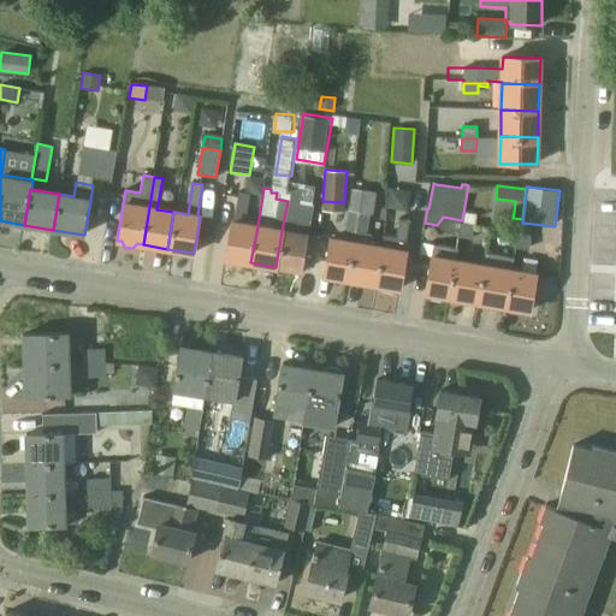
[(250,262),(258,226),(246,224),(248,214),(246,213),(249,194),(240,191),(234,223),(231,221),(225,259),(250,262)]
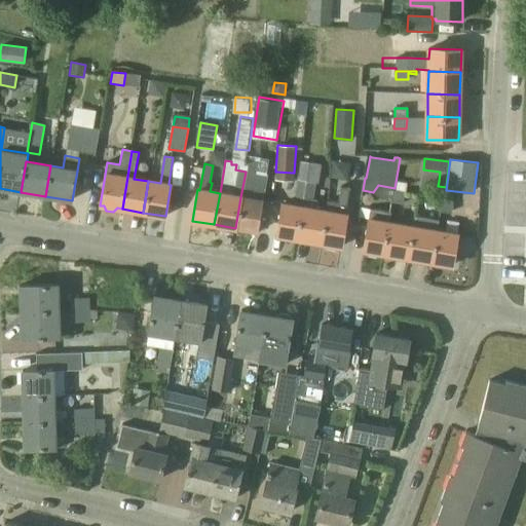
[(235,228),(258,232),(263,201),(247,198),(251,173),(246,172),(240,197),(235,228)]
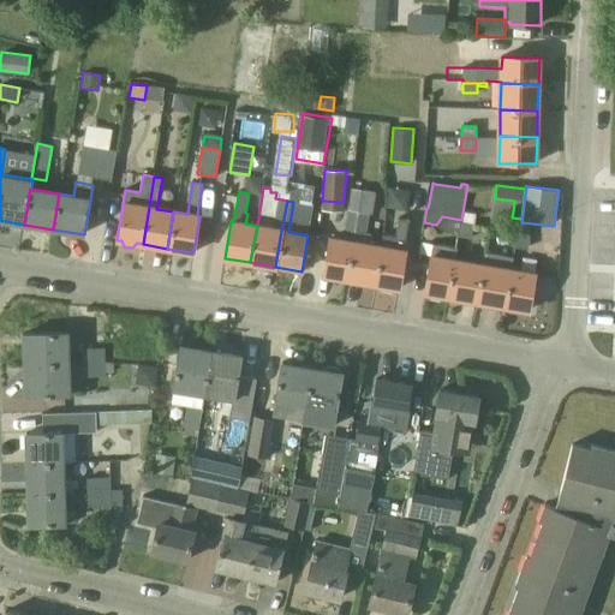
[(329,238),(323,275),(348,280),(354,243),(357,212),(347,210),(342,240),(329,238)]
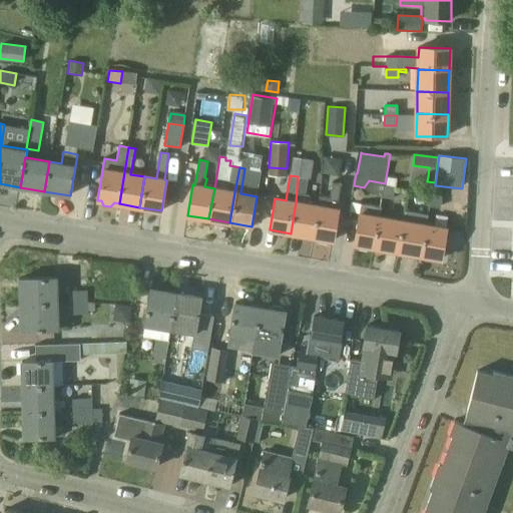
[(296,202),(291,233),(312,236),(317,205),(308,203),(309,195),(305,194),(308,178),(298,176),(296,202)]
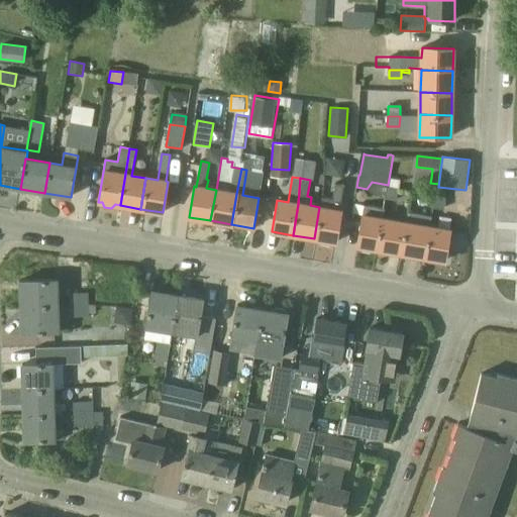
[(319,207),(314,238),(320,239),(321,244),(329,245),(332,241),(335,242),(341,211),(339,210),(343,185),(335,184),(332,199),(322,197),(320,207),(319,207)]
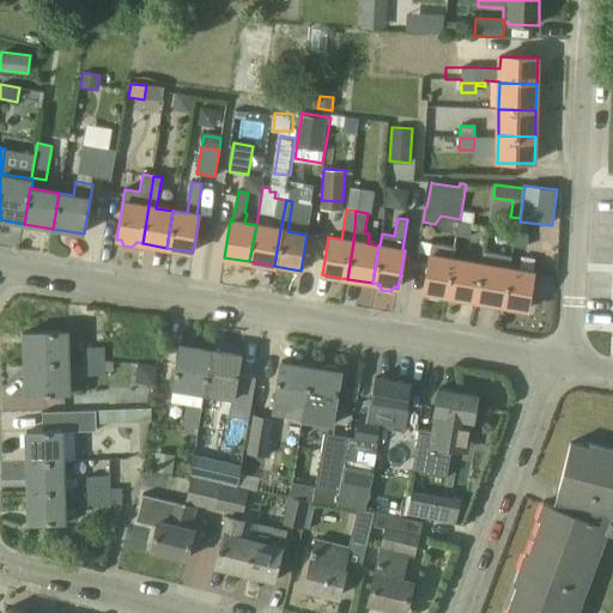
[(516,231),(514,247),(526,248),(528,234),(516,231)]
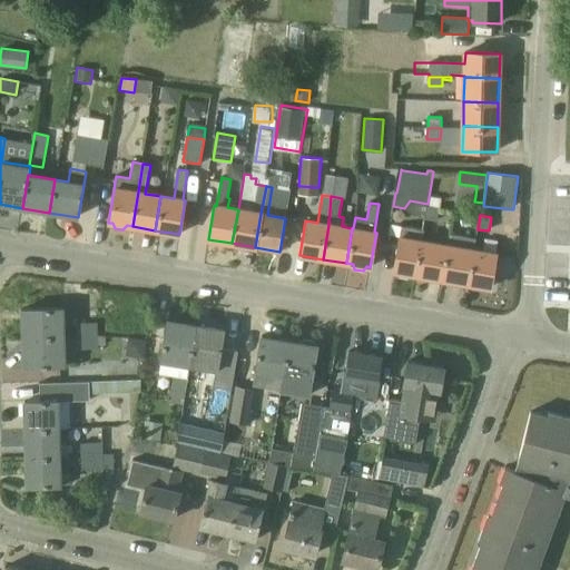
[(399,237),(393,272),(397,273),(399,277),(408,279),(410,274),(418,276),(424,242),(422,242),(423,231),(405,227),(401,226),(399,237)]
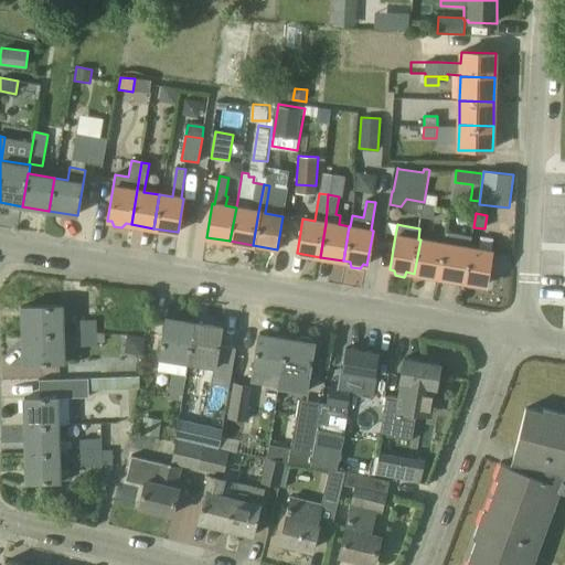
[(468,247),(470,248),(471,236),(445,232),(444,244),(438,277),(461,281),(468,247)]
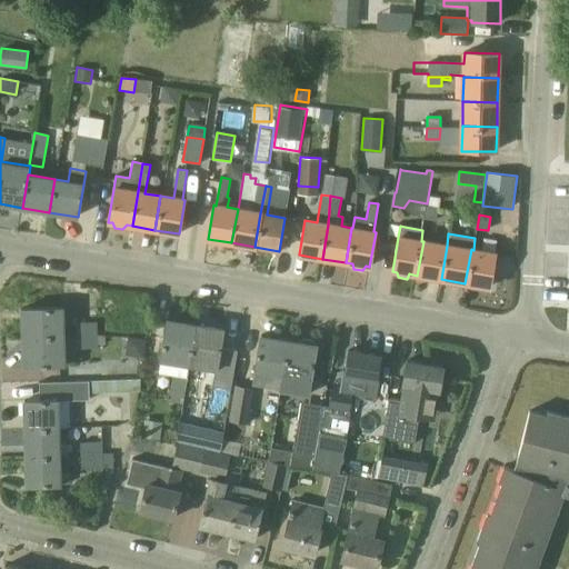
[(441,279),(447,246),(423,241),(417,276),(441,279)]
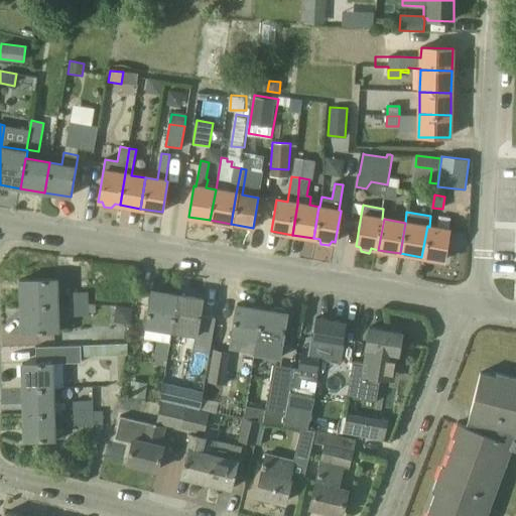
[(449,230),(429,227),(427,226),(421,257),(444,261),(449,230)]
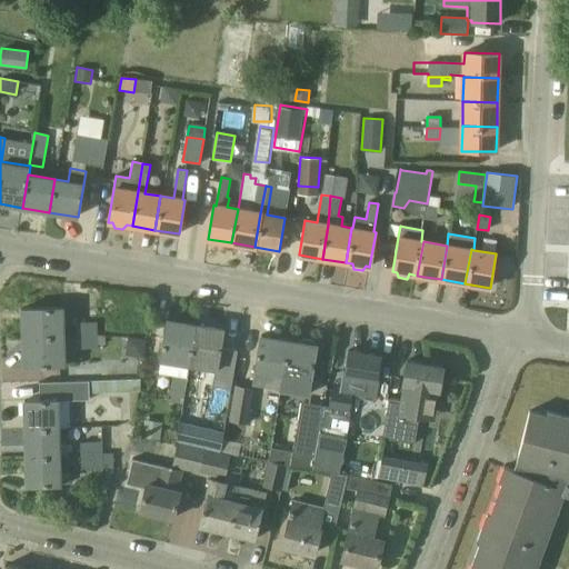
[(22,338),(63,337),(62,308),(21,309),(22,338)]
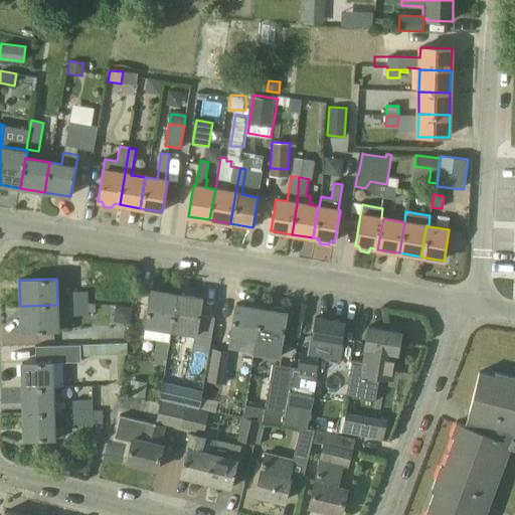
[(176,294),(151,290),(145,326),(170,330),(176,294)]
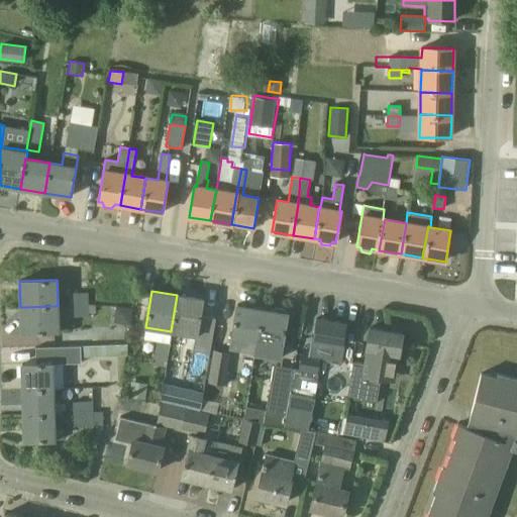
[(88,293),(69,294),(69,306),(89,305),(88,293)]
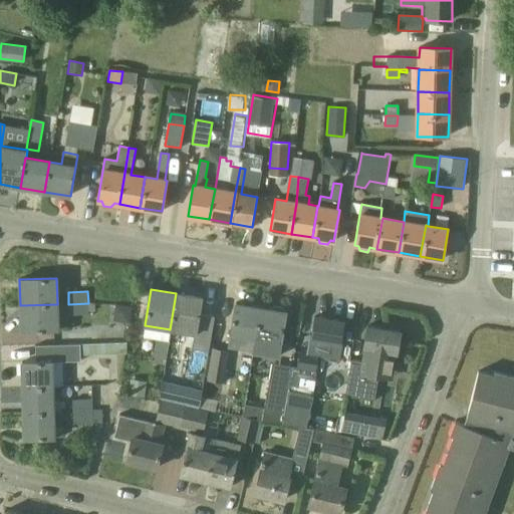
[(176,293),(170,329),(194,333),(192,348),(209,352),(215,316),(199,314),(201,297),(176,293)]
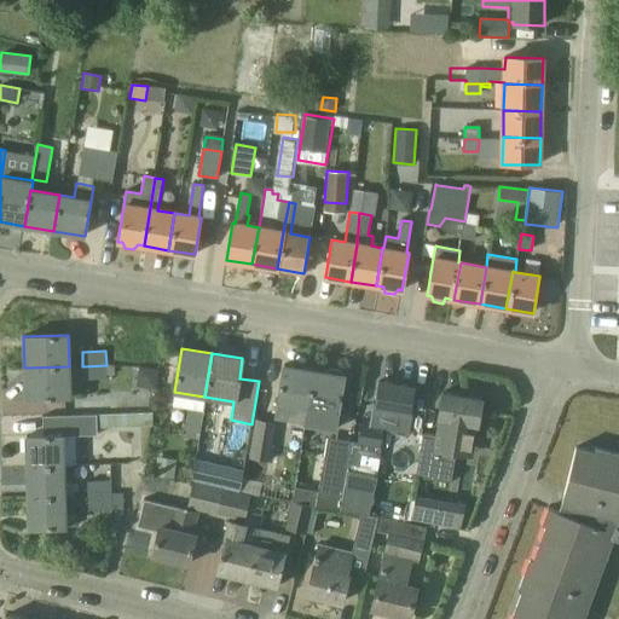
[(106,365),(82,366),(82,380),(106,380),(106,365)]
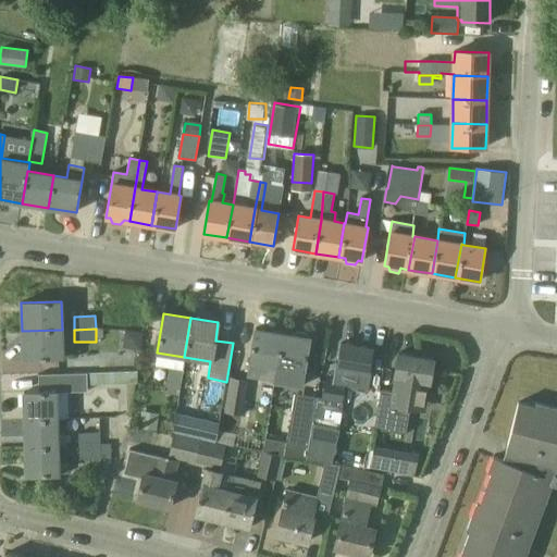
[(274,381),(283,333),(255,329),(249,361),(276,366),(273,381),(274,381)]
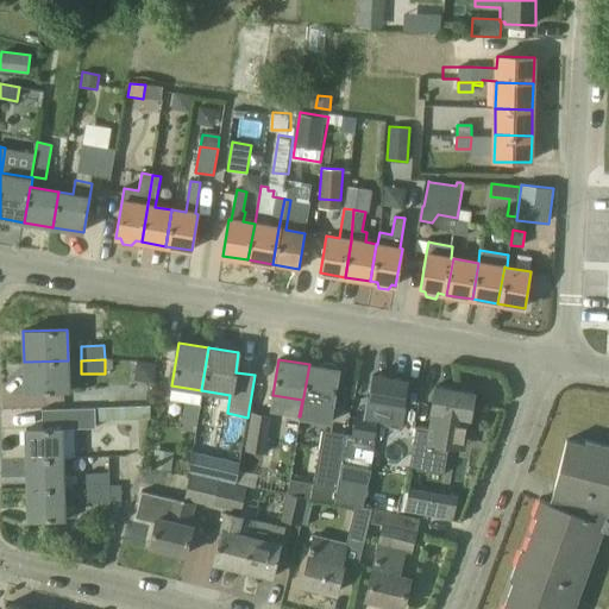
[(24,362),(25,391),(69,390),(68,360),(24,362)]
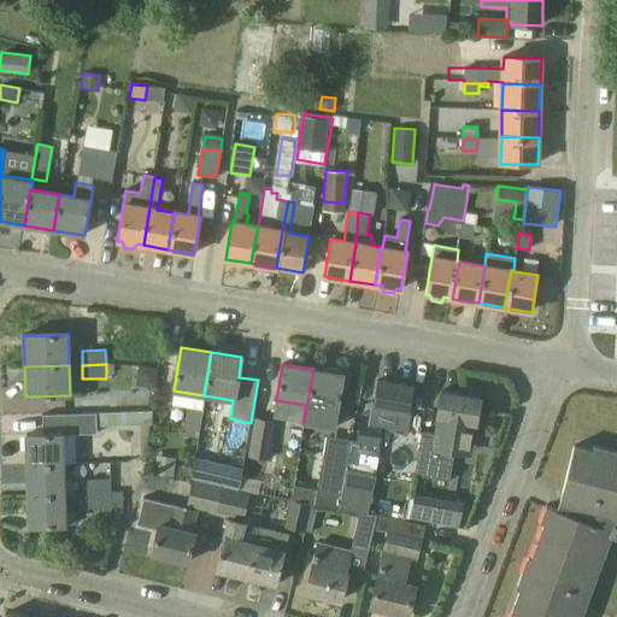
[(304,422),(319,424),(322,407),(336,410),(344,375),(340,374),(340,369),(329,368),(327,371),(313,369),(304,422)]
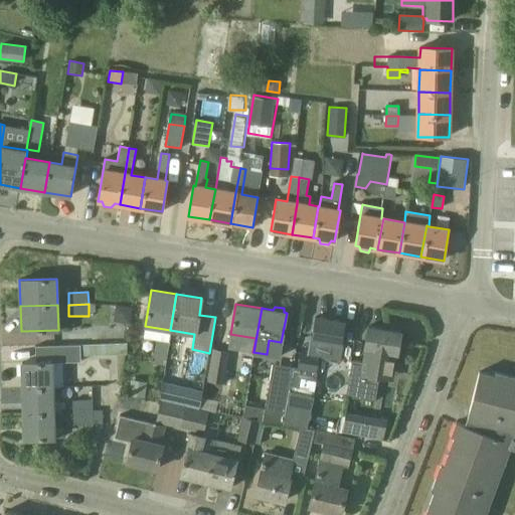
[(300,354),(297,369),(316,372),(319,358),(325,359),(338,361),(341,345),(344,322),(315,317),(311,340),(312,340),(310,355),(300,354)]
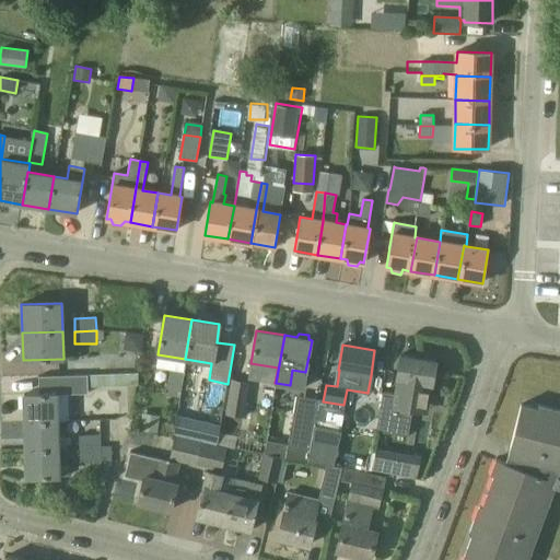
[(383,393),(376,432),(408,438),(411,413),(412,413),(412,410),(415,399),(429,401),(431,386),(432,386),(436,361),(431,360),(430,357),(423,356),(421,359),(400,356),(396,380),(397,381),(395,395),(383,393)]
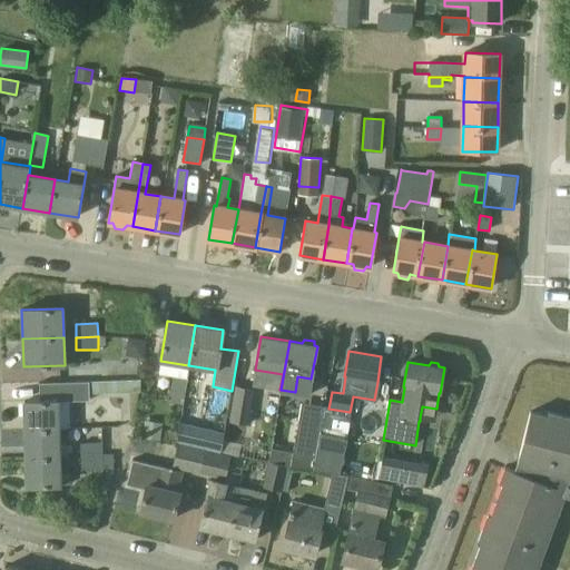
[(25,431),(58,430),(58,429),(69,429),(69,402),(89,401),(89,395),(138,393),(138,381),(39,384),(39,402),(25,402),(25,431)]
